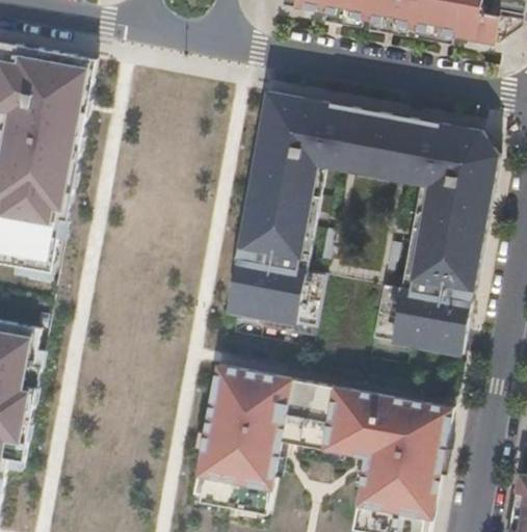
[(279,0),(282,3),(496,43),(521,26),(525,0),(279,0)]
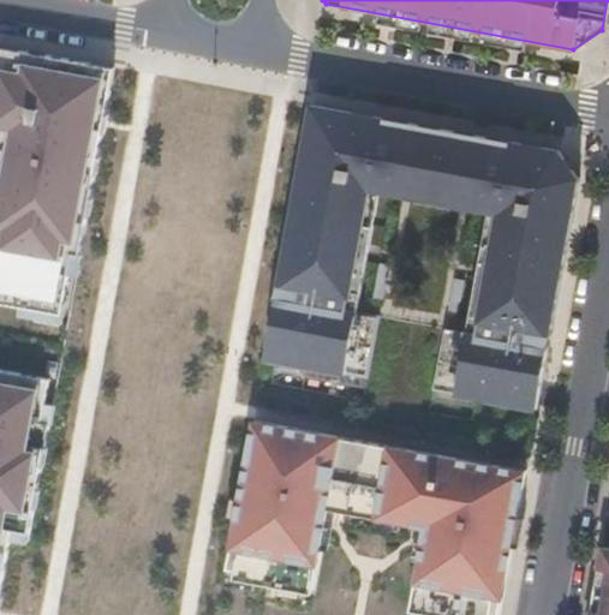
[(93,154),(111,65),(78,58),(0,43),(0,144),(6,145),(3,167),(0,166),(0,302),(55,312),(67,250),(75,251),(82,212),(75,210),(78,193),(85,195),(90,171),(83,169),(85,153),(93,154)]
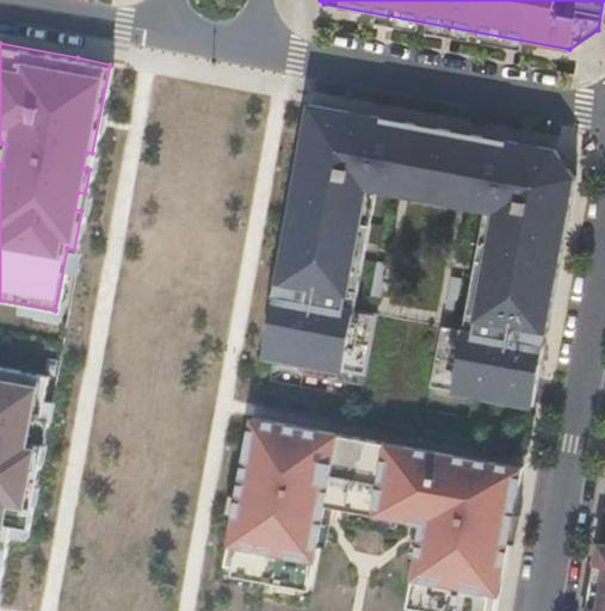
[(259,357),(360,376),(372,316),(351,312),(340,310),(365,180),(431,192),(443,135),(418,130),(419,125),(307,104),(259,357)]
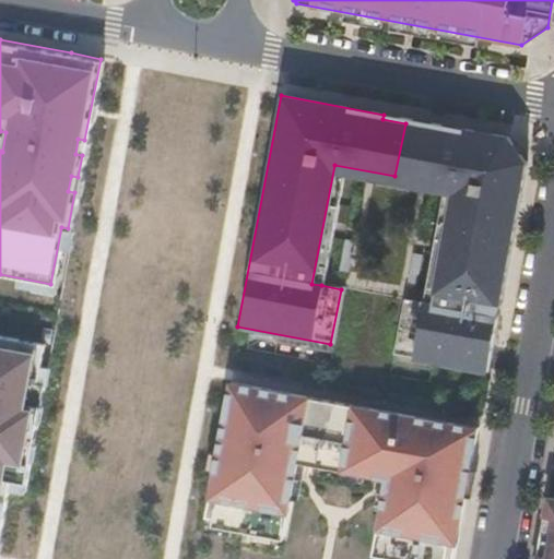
[(334,165),(311,284),(321,285),(342,175),(443,193),(422,305),(431,306),(454,186),(422,180),(423,170),(412,168),(419,133),(425,135),(427,123),(384,115),(382,119),(405,123),(395,176),(334,165)]
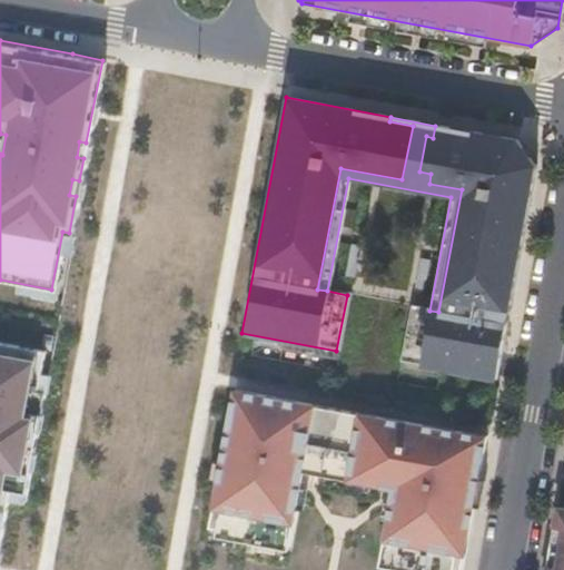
[(407,306),(396,363),(493,381),(534,168),(515,141),(435,126),(433,138),(426,136),(419,172),(431,174),(429,184),(462,189),(438,312),(429,311),(407,306)]
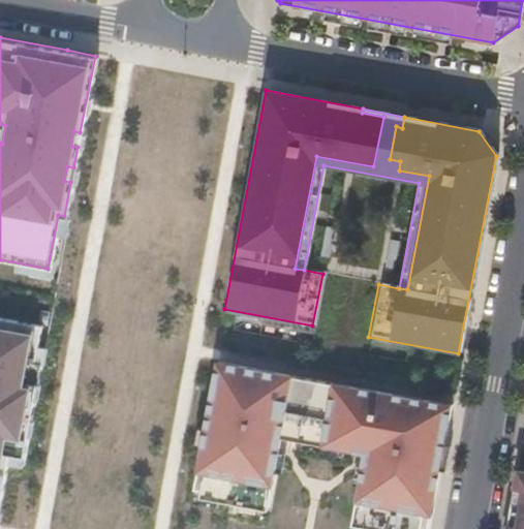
[(322,229),(317,256),(326,257),(331,231),(322,229)]
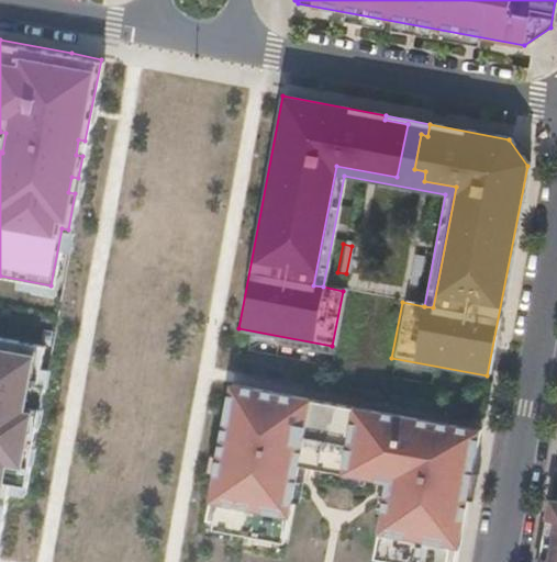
[(411,260),(407,287),(415,288),(420,261),(411,260)]
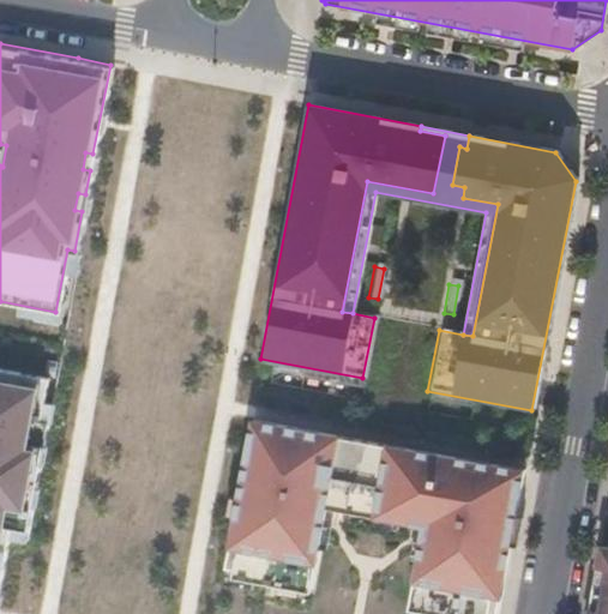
[(37,445),(42,421),(35,420),(43,377),(0,368),(0,549),(2,537),(0,537),(0,525),(22,530),(26,505),(19,504),(22,486),(29,487),(34,463),(26,462),(30,444),(37,445)]
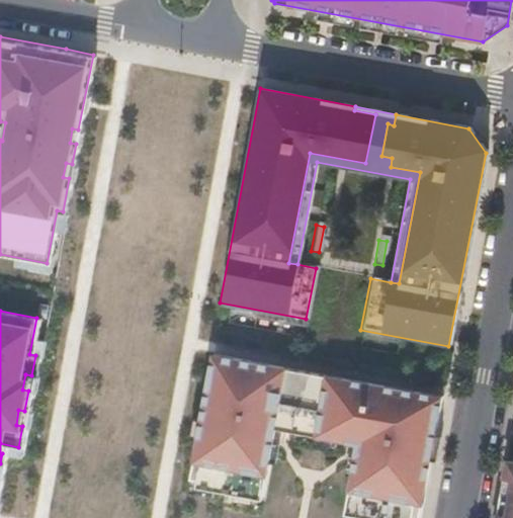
[(438,398),(209,355),(193,441),(200,442),(191,488),(258,500),(271,429),(354,444),(341,515),(354,517),(408,517),(415,483),(422,484),(438,398)]
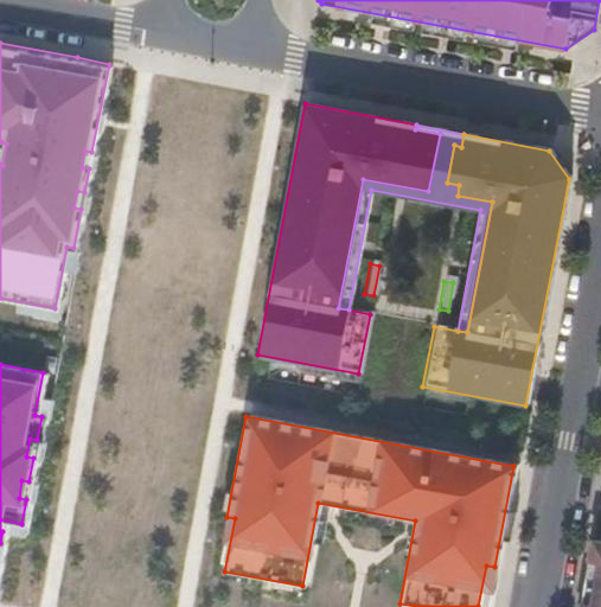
[(235,518),(227,517),(217,570),(224,572),(235,518)]
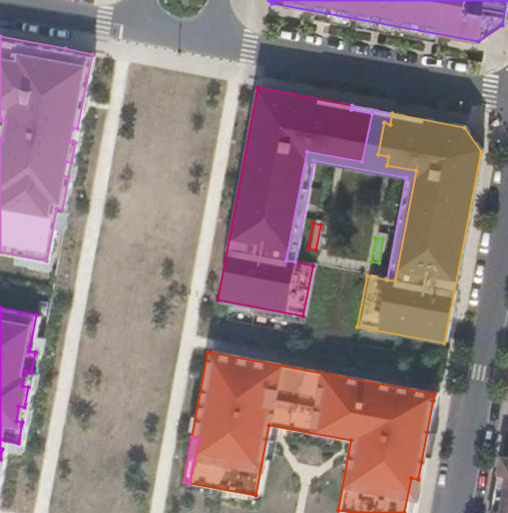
[(507,512),(507,459),(498,458),(488,512),(507,512)]
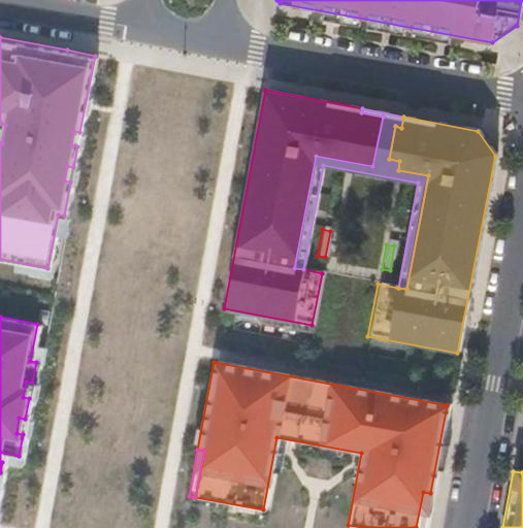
[(423,527),(430,493),(423,492),(416,527),(423,527)]
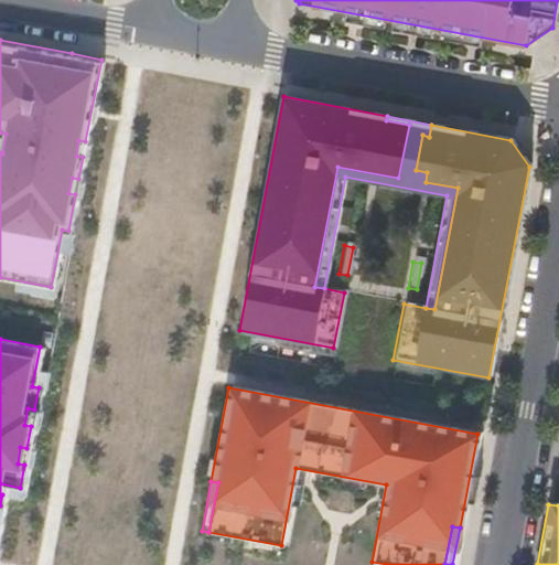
All buildings are outlined.
